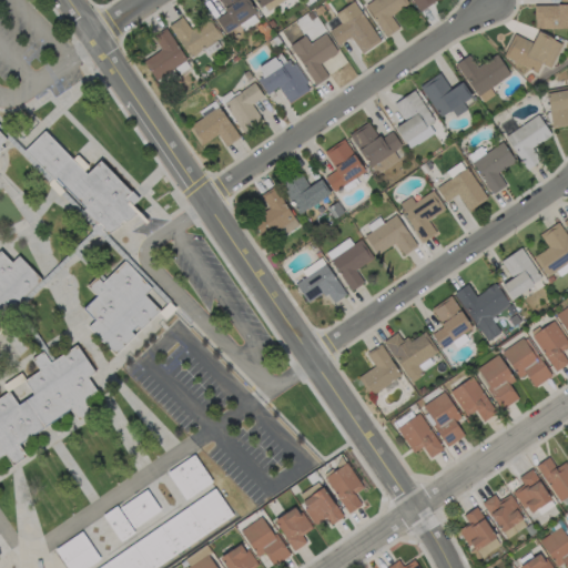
[(219,0),(225,11),(215,18),(224,32),(255,12),(247,0),(219,0)]
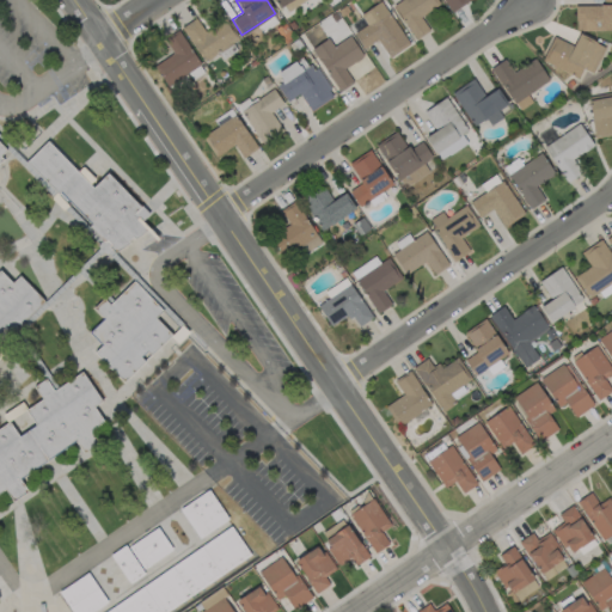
[(275,0),(283,13),(304,0),(275,0)]
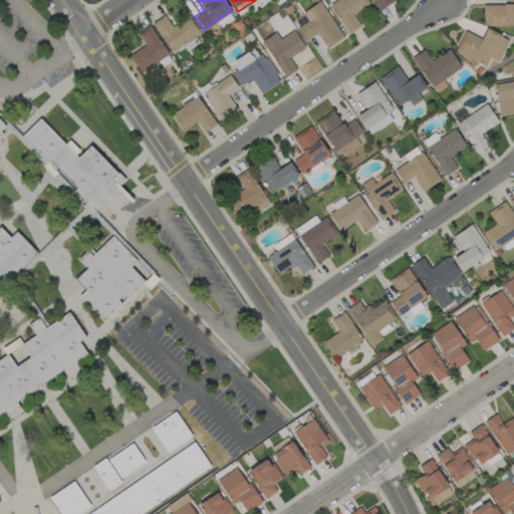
[(319,0),(302,11),(307,20),(297,26),(305,39),(317,32),(326,47),(342,37),(320,0),(319,0)]
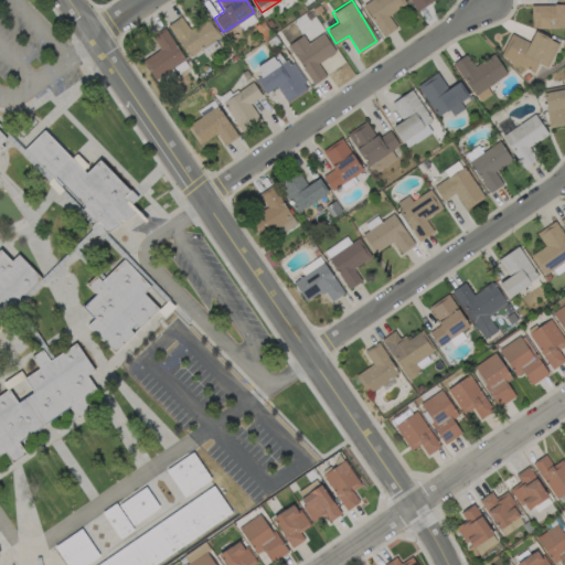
[(366,0),(362,2),(382,35),(395,28),(387,13),(404,3),(402,0),(366,0)]
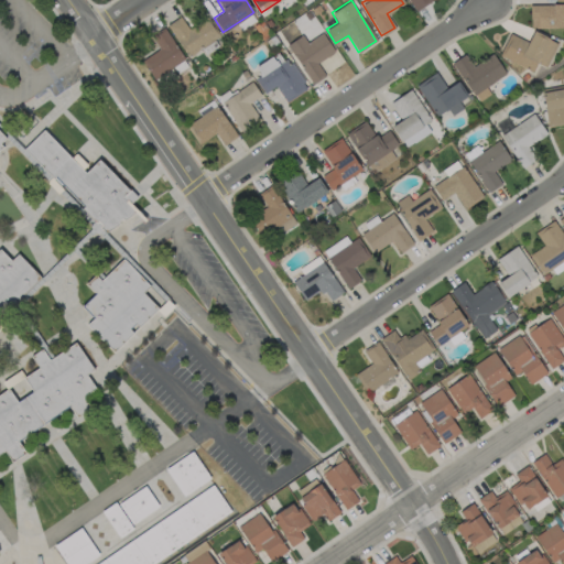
[(432,0),(408,0),(414,11),(432,0)]
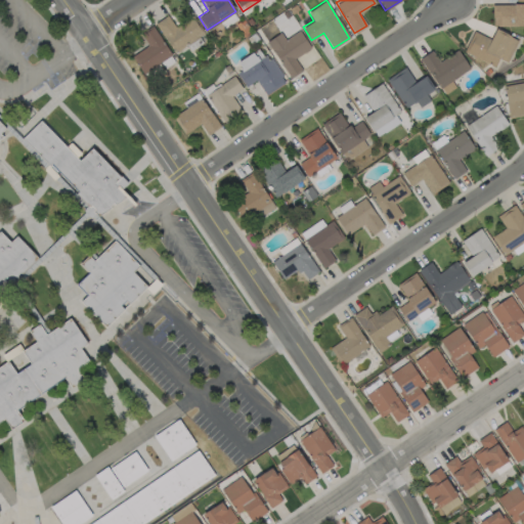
[(523,25),(523,0),(516,0),(516,3),(491,4),(492,26),(523,25)]
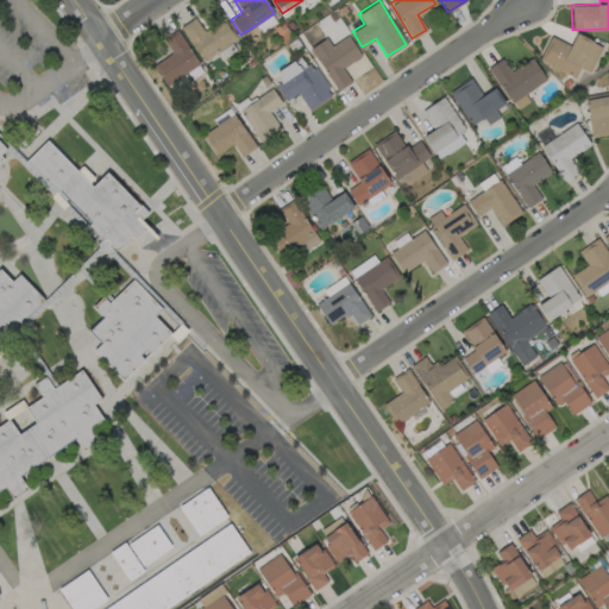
[(203,31),(194,17),(180,26),(203,61),(237,38),(224,18),(203,31)]
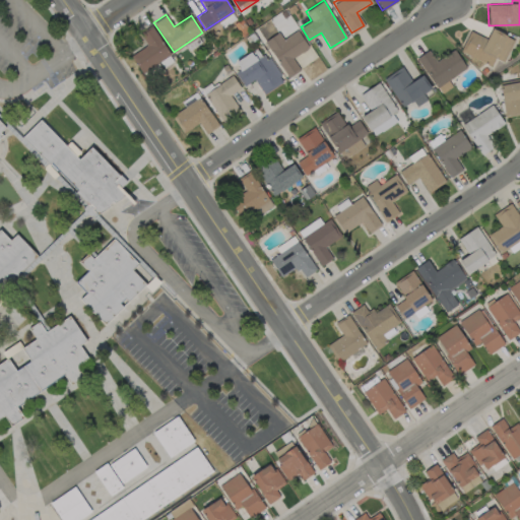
[(141,72),(170,54),(151,25),(138,34),(146,45),(130,55),(141,72)]
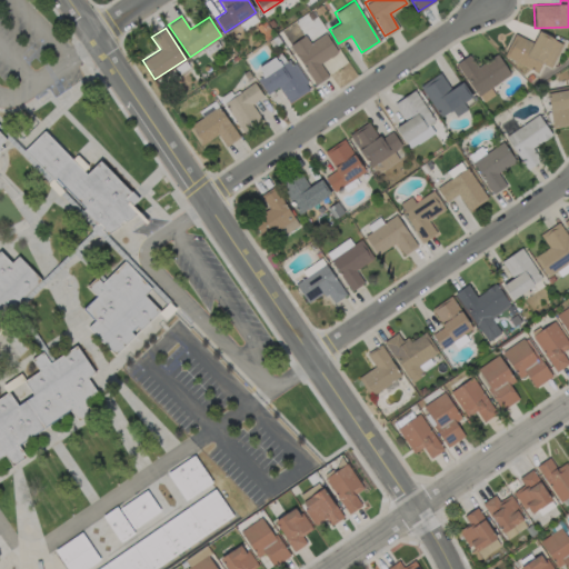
[(513,32),(503,56),(537,71),(541,62),(550,67),(562,42),(537,31),(532,41),(513,32)]
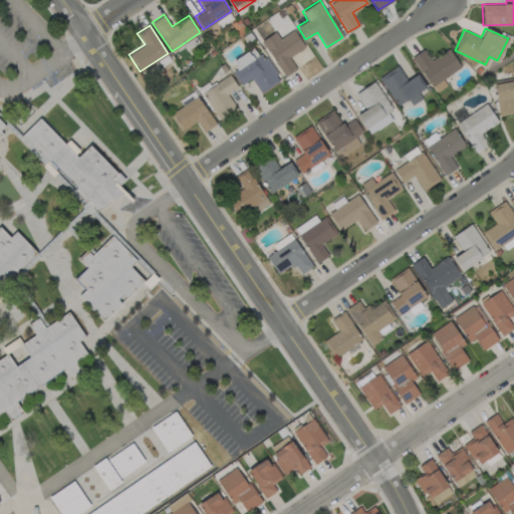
[(279,38),(275,31),(261,39),(284,76),(296,68),(288,56),(304,47),(293,29),(279,38)]
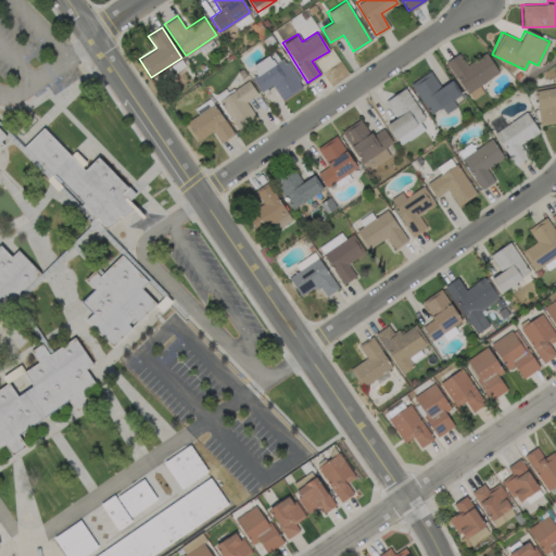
[(272,84),(281,100),(303,87),(283,57),(277,61),(272,52),(251,65),(256,73),(251,77),(261,91),(272,84)]
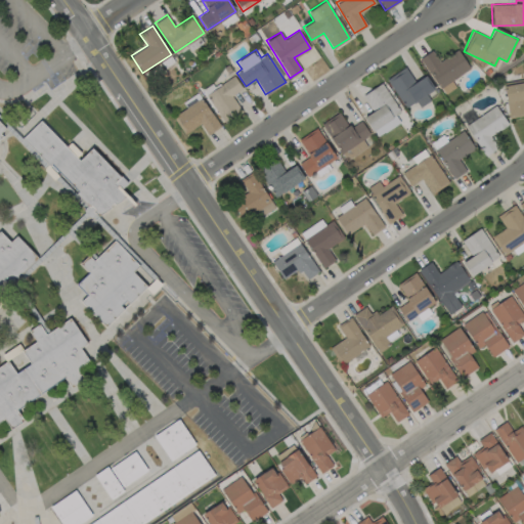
[(420,58),(440,88),(470,67),(456,49),(440,61),(431,49),(420,58)]
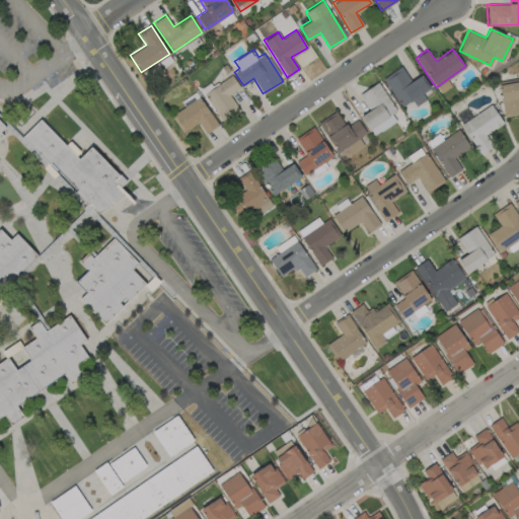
[(426,99),(422,92),(429,88),(422,74),(410,80),(402,66),(383,76),(399,106),(412,100),(414,105),(426,99)]
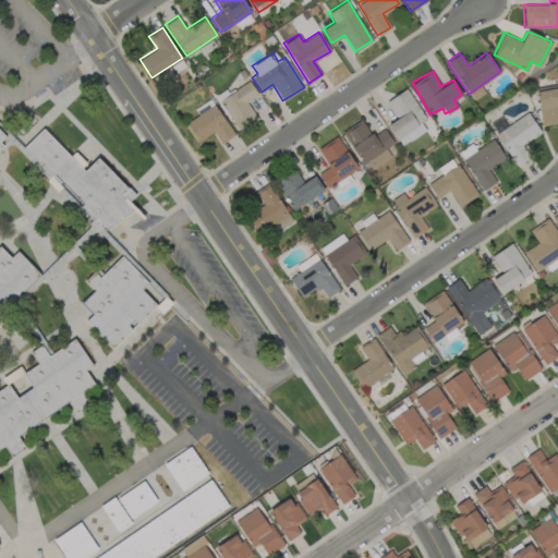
[(257,95),(251,82),(220,96),(235,130),(256,120),(247,99),(257,95)]
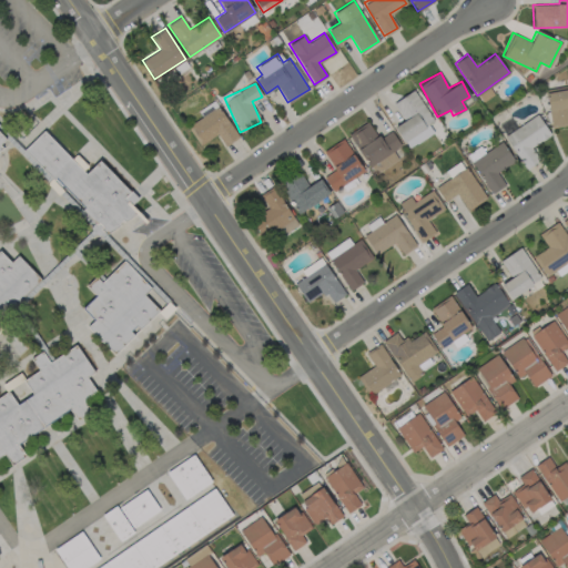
[(567,123),(567,87),(546,89),(550,125),(567,123)]
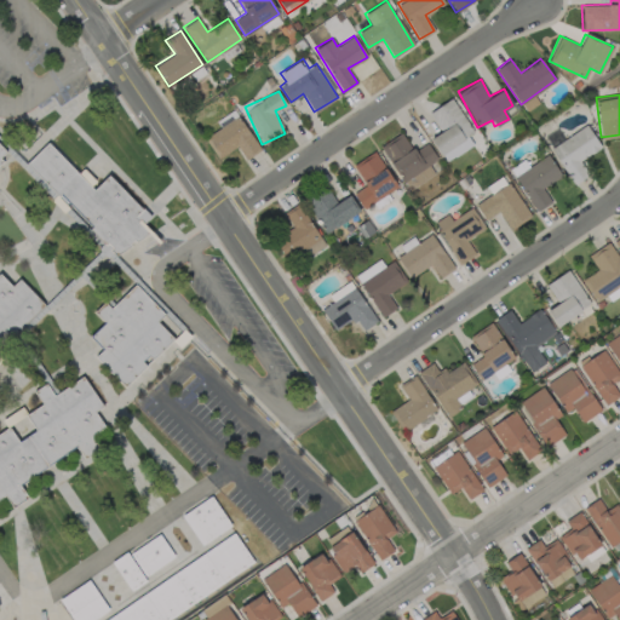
[(441,154),(474,130),(449,97),(429,113),(441,131),(430,139),(441,154)]
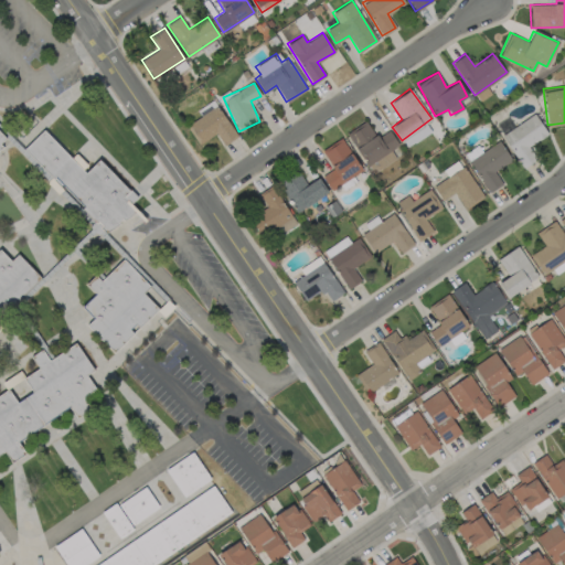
[(236,137),(220,106),(188,123),(199,142),(216,134),(222,145),(236,137)]
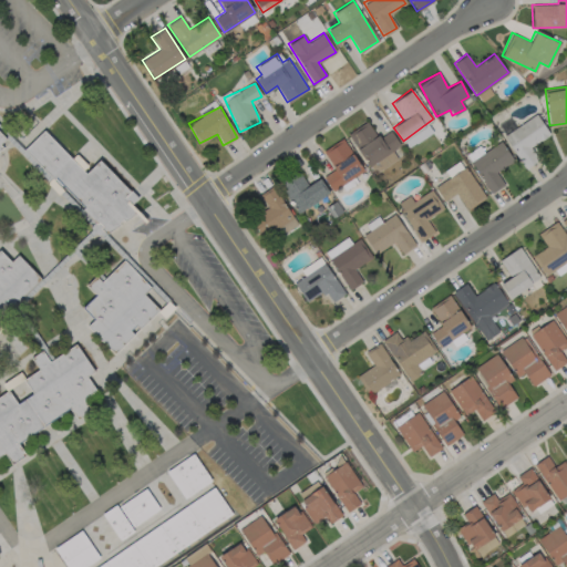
[(503,134),(524,168),(537,160),(529,146),(549,134),(536,113),(503,134)]
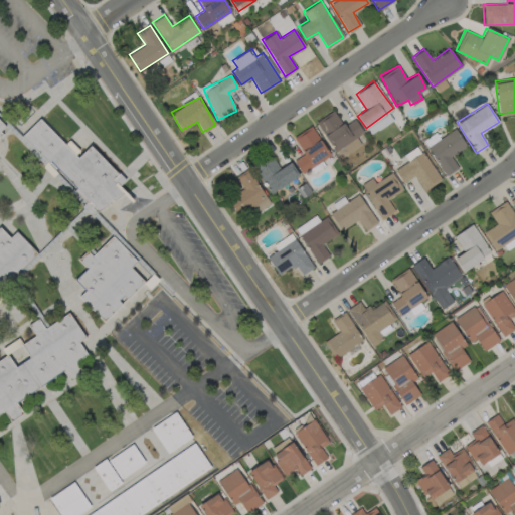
[(362,132),(355,119),(341,125),(334,111),(318,119),(336,157),(361,146),(356,135),(362,132)]
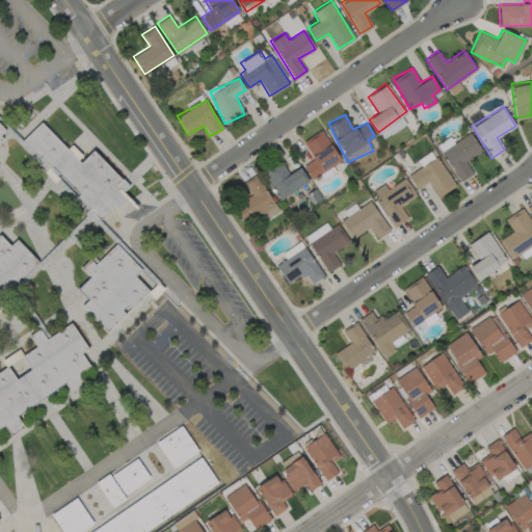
[(381,131),(386,137),(402,127),(398,121),(381,131)]
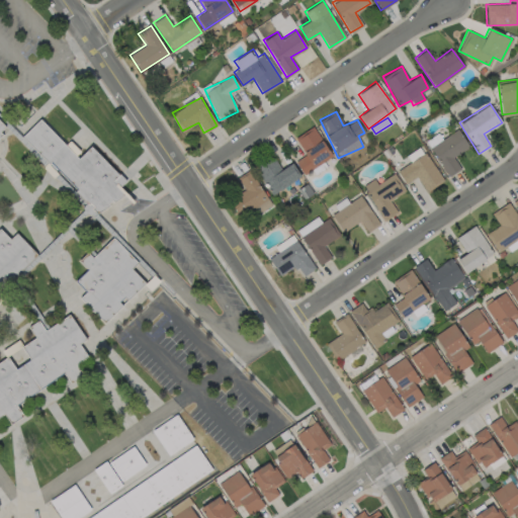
[(23,136),(41,119),(80,155),(93,147),(116,171),(125,181),(126,195),(98,210),(23,136)]
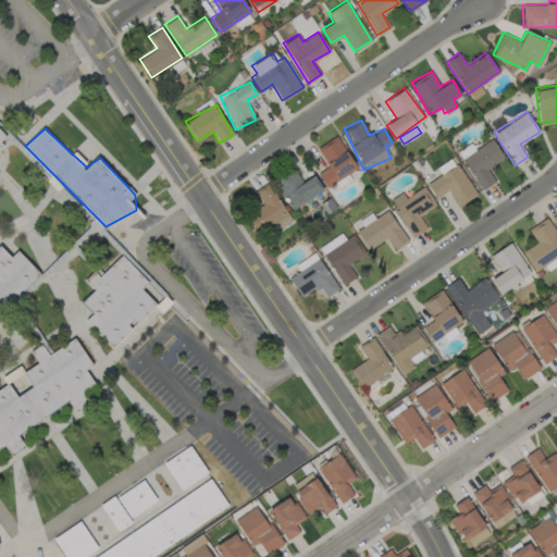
[(0,130),(10,140),(0,149),(0,130)]
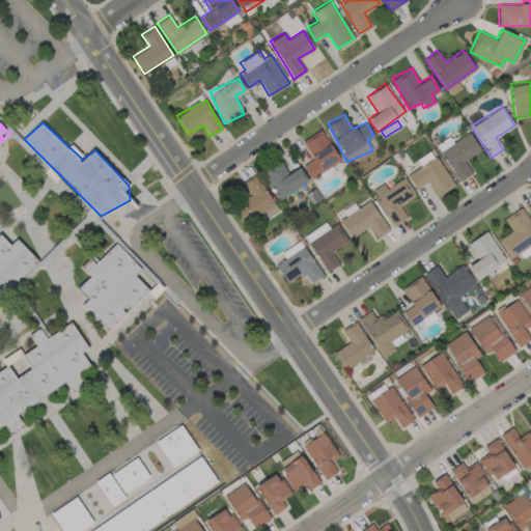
[(340,159),(320,129),(302,140),(313,158),(302,165),(311,177),(340,159)]
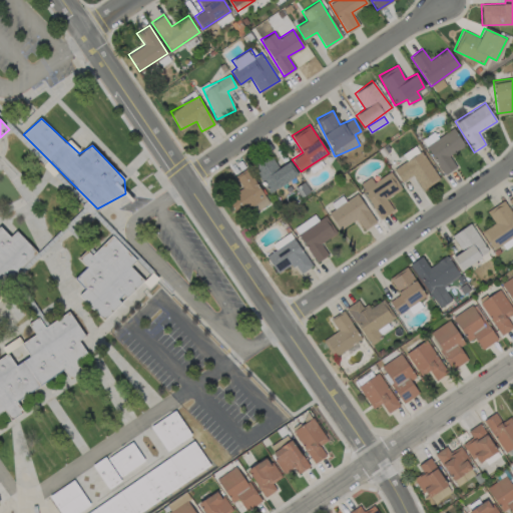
[(464,146),(454,128),(426,143),(443,174),(457,167),(450,154),(464,146)]
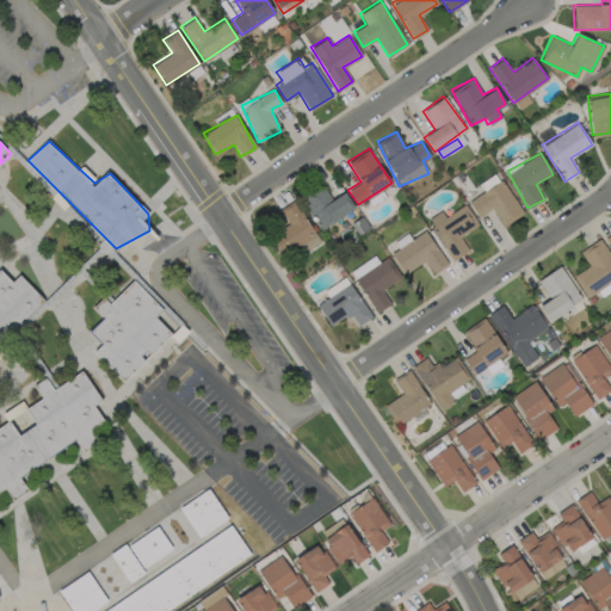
[(468,201),(477,216),(491,208),(503,226),(523,214),(501,179),(468,201)]
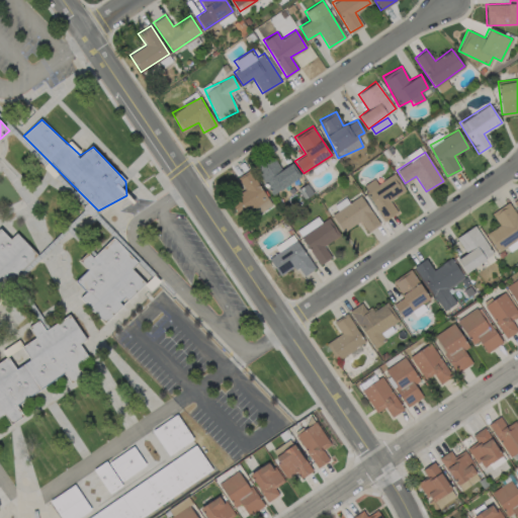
[(300,179),(292,163),(279,169),(273,157),(256,165),(269,193),(300,179)]
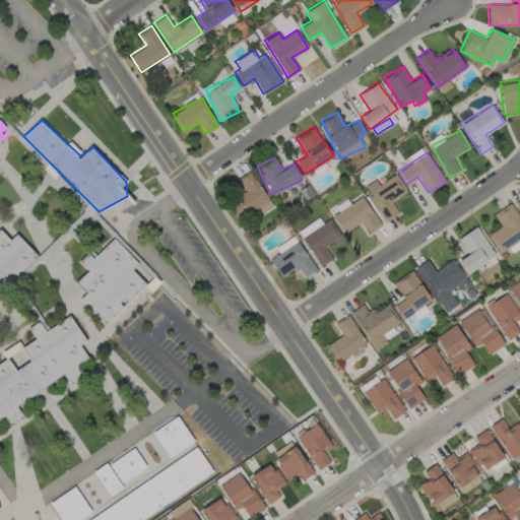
[(238,178),(246,191),(231,200),(241,217),(254,209),(257,215),(272,206),(251,170),(238,178)]
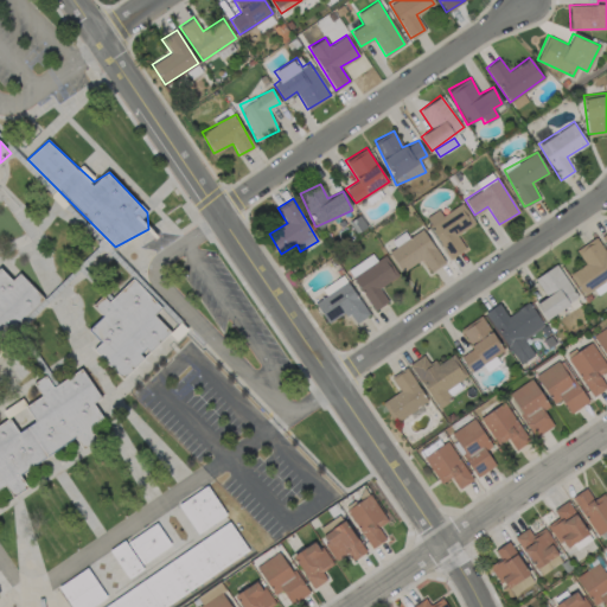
[(425,217),(449,259),(467,248),(458,232),(474,223),(461,203),(441,215),(438,209),(425,217)]
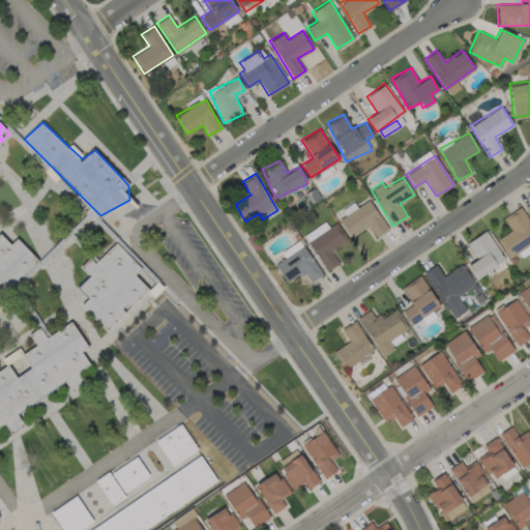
[(351,237),(369,226),(376,237),(388,229),(369,200),(339,218),(351,237)]
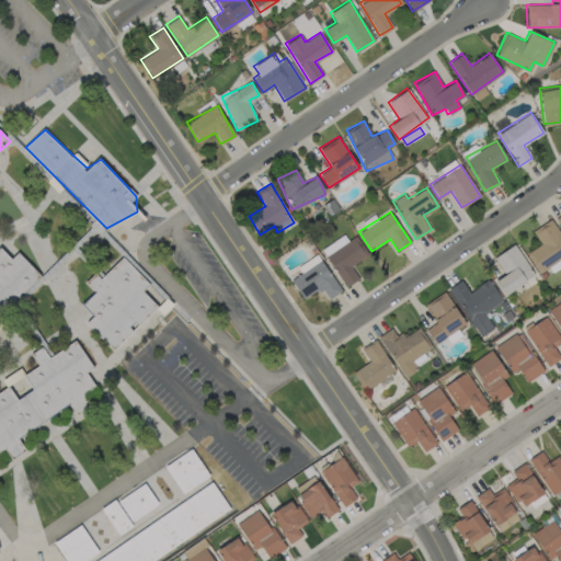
[(560,262),(560,235),(550,218),(531,230),(540,243),(528,252),(542,274),(560,262)]
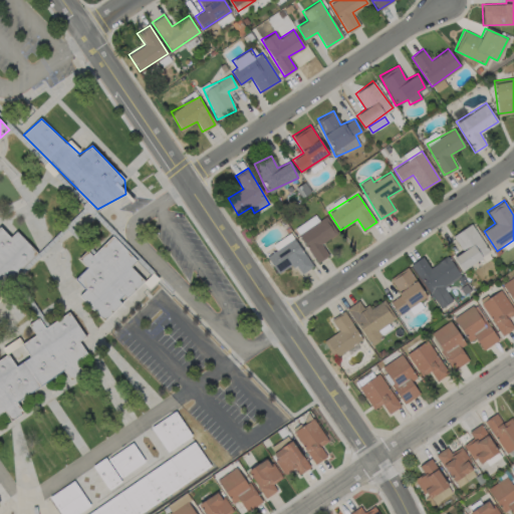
[(295,227),(315,262),(329,254),(321,242),(335,234),(324,216),(318,220),(315,215),(295,227)]
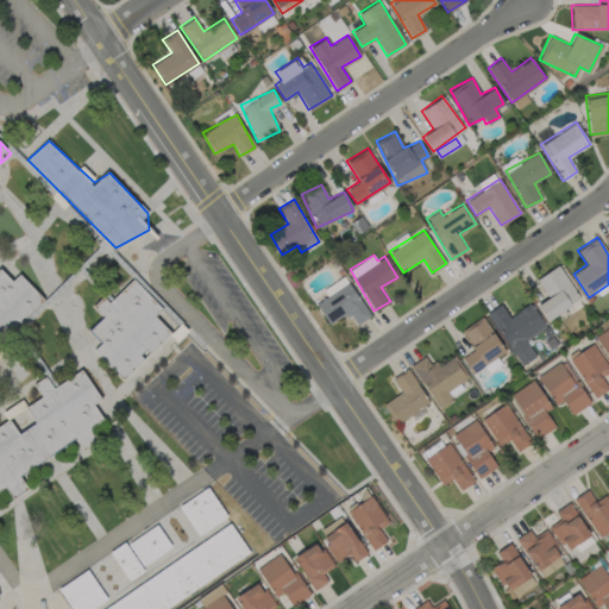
[(535,278),(547,297),(537,305),(547,319),(581,297),(558,264),(535,278)]
